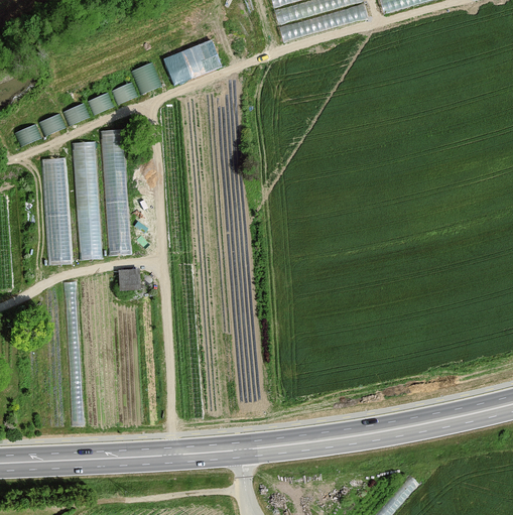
[(271,0),(281,40),(368,20),(362,0),(271,0)]
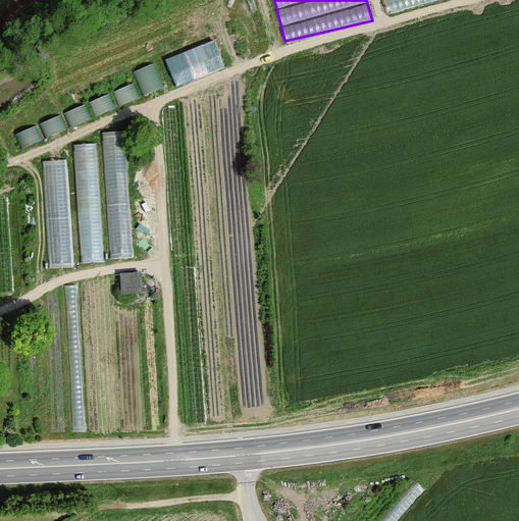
[(383,0),(387,12),(436,0),(383,0)]
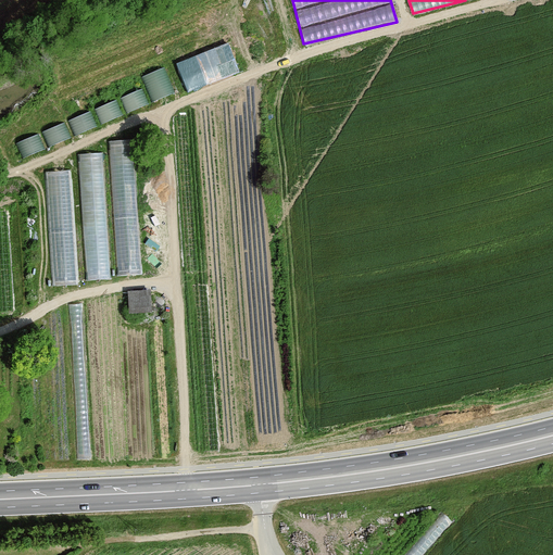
[(229,42),(176,61),(186,90),(239,73),(229,42)]
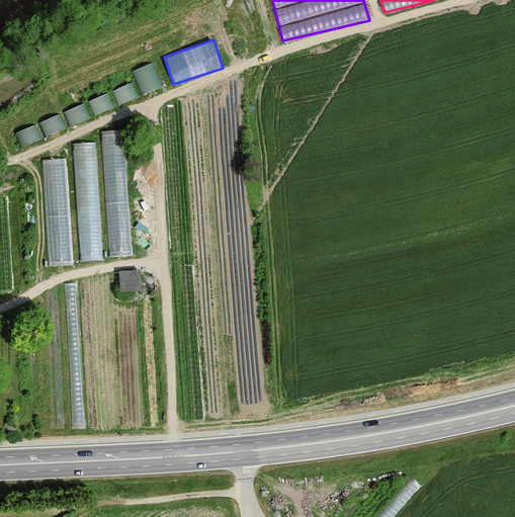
[(134,69),(142,94),(163,87),(155,63),(134,69)]
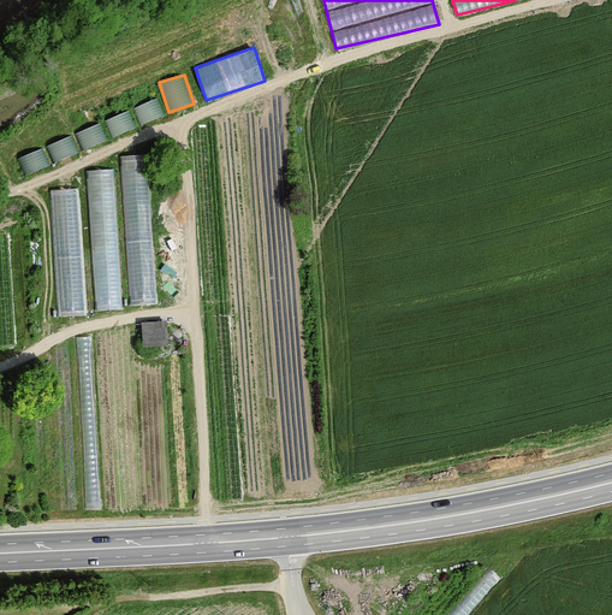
[(158,98),(106,120),(113,137),(165,113),(158,98)]
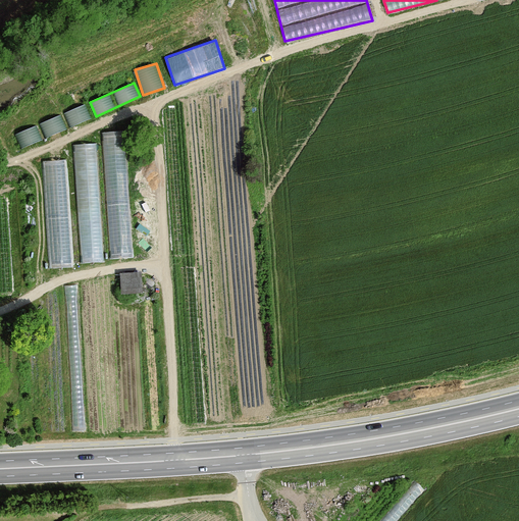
[(66,110),(70,124),(91,119),(86,105),(66,110)]
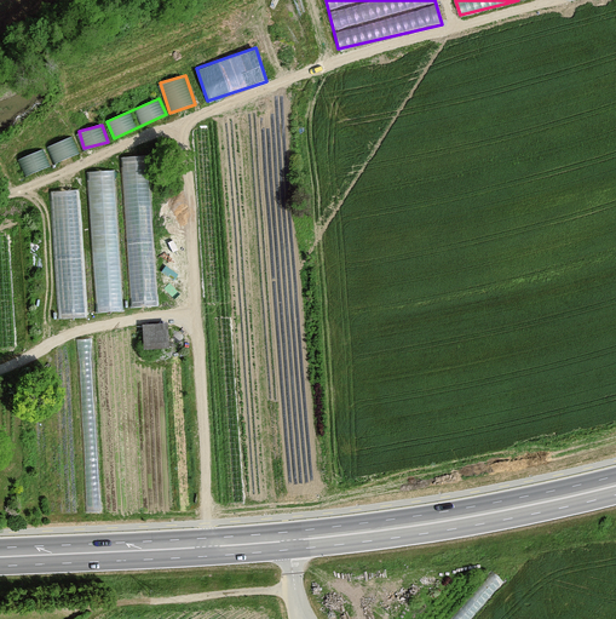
[(49,145),(56,162),(79,153),(73,136),(49,145)]
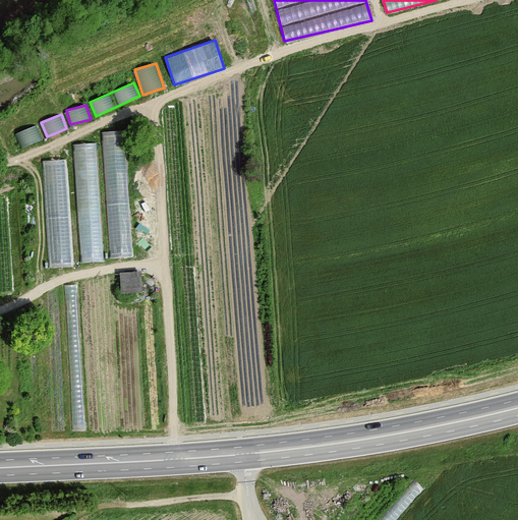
[(36,125),(15,132),(21,147),(42,138),(36,125)]
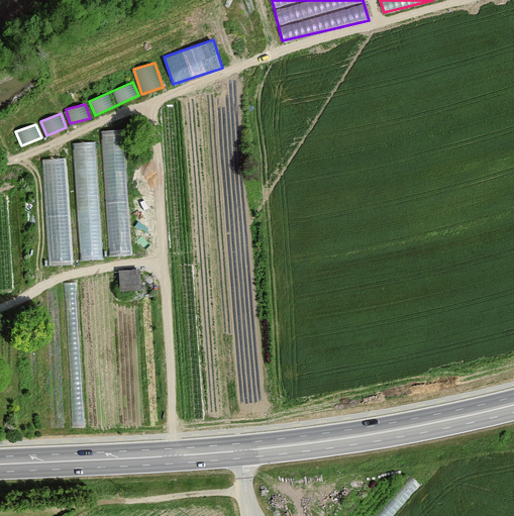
[(124,124),(103,125),(110,261),(131,260),(124,124)]
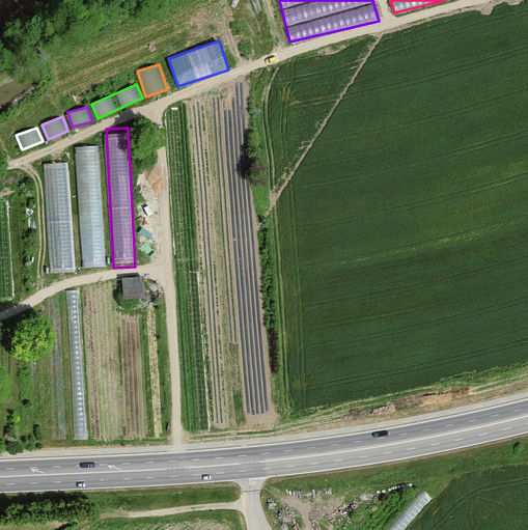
[(99,146),(77,146),(78,175),(100,174),(99,146)]
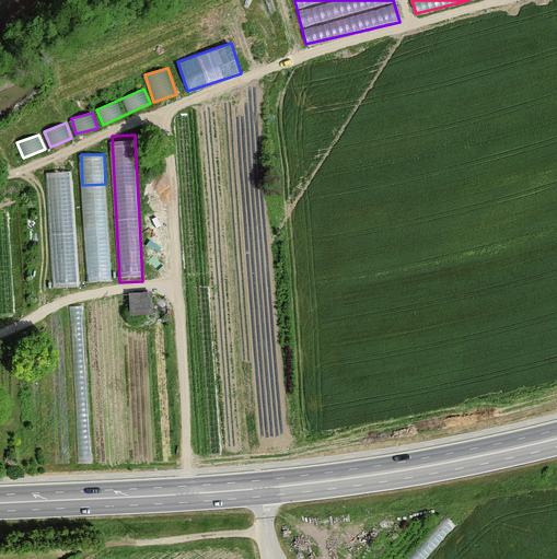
[(53,284),(77,283),(72,164),(48,165),(53,284)]
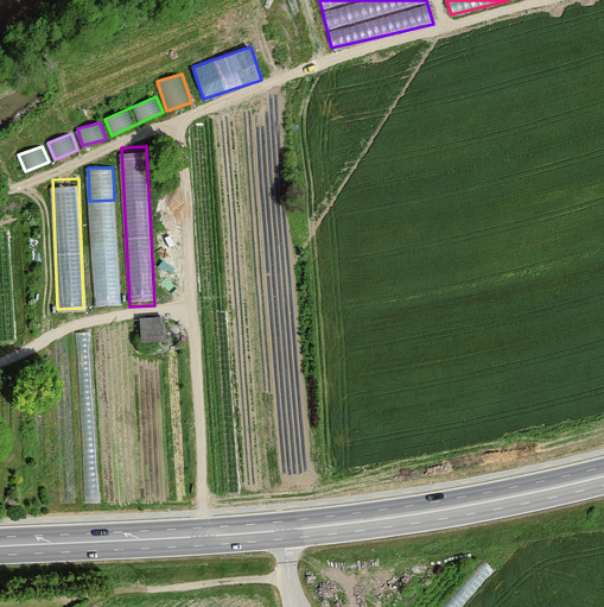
[(137,320),(138,340),(159,339),(158,317),(137,320)]
